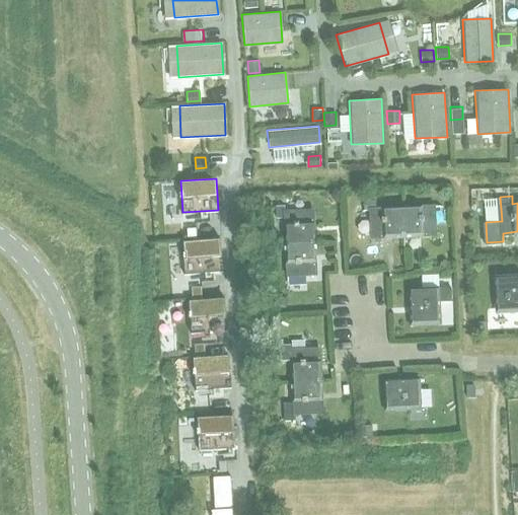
[(286,203),(276,203),(277,216),(286,215),(286,210),(286,203)]
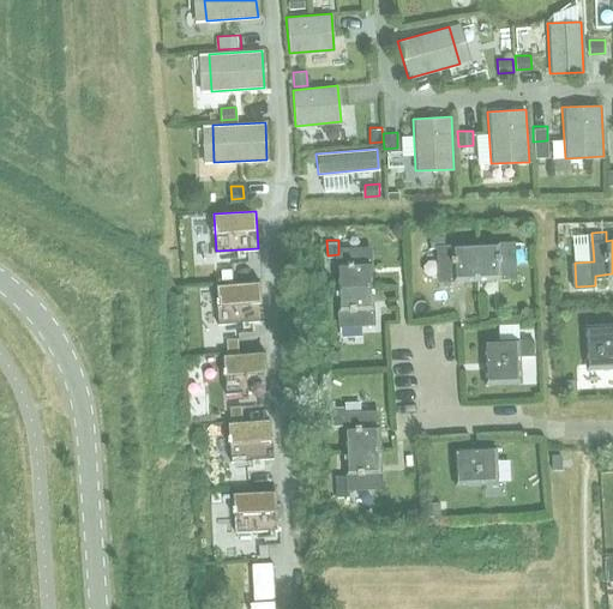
[(516,242),(478,243),(480,277),(518,276),(516,242)]
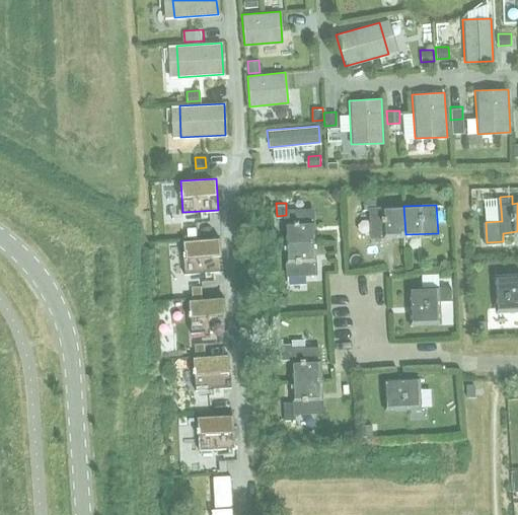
[(403,206),(372,208),(373,236),(405,234),(403,206)]
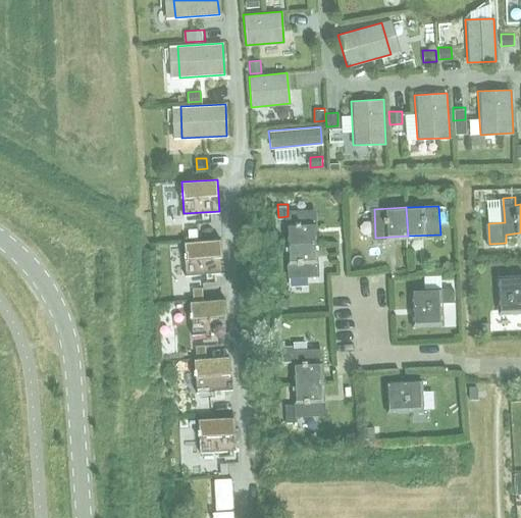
[(290,243),(318,241),(316,210),(288,211),(288,216),(290,243)]
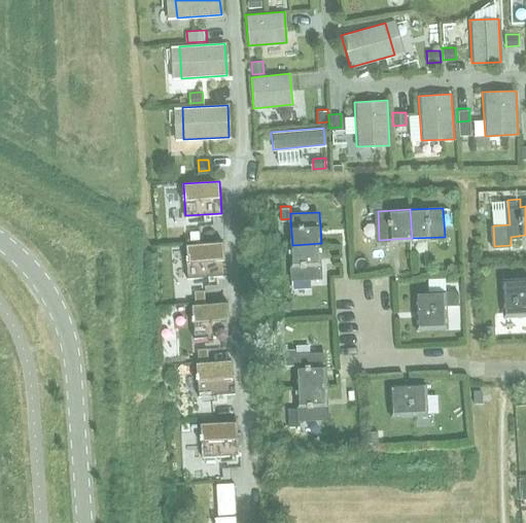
[(200,230),(189,230),(190,239),(200,239),(200,230)]
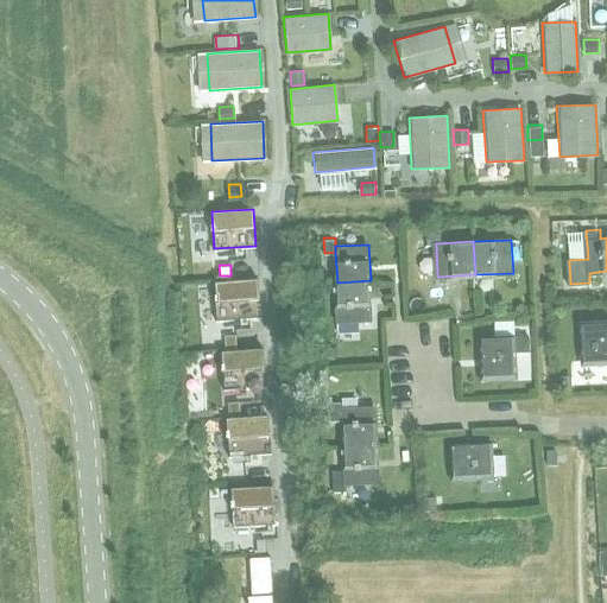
[(259,279),(216,281),(219,318),(260,316),(259,279)]
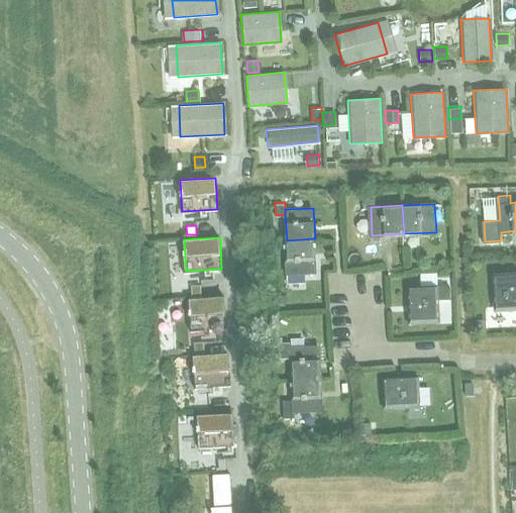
[(315,238),(287,240),(288,273),(317,272),(315,238)]
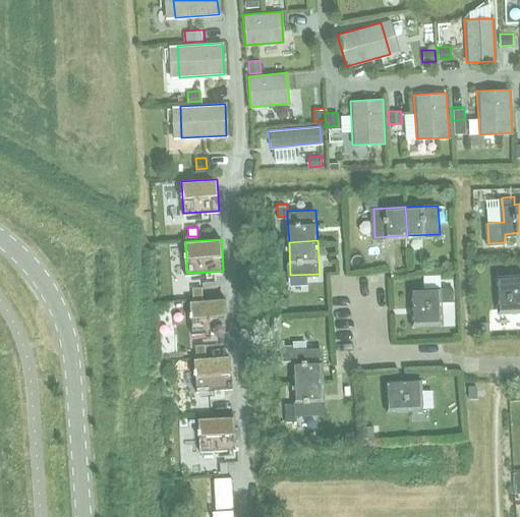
[(406,255),(392,256),(393,269),(406,268),(406,267),(406,255)]
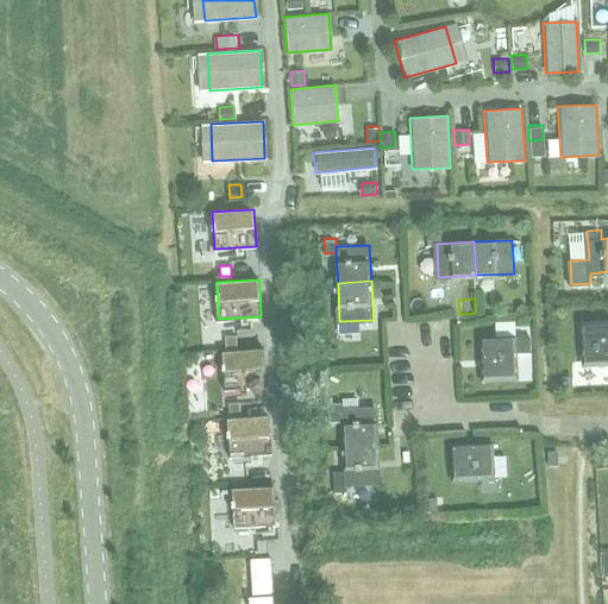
[(521,303),(513,310),(521,318),(528,310),(521,303)]
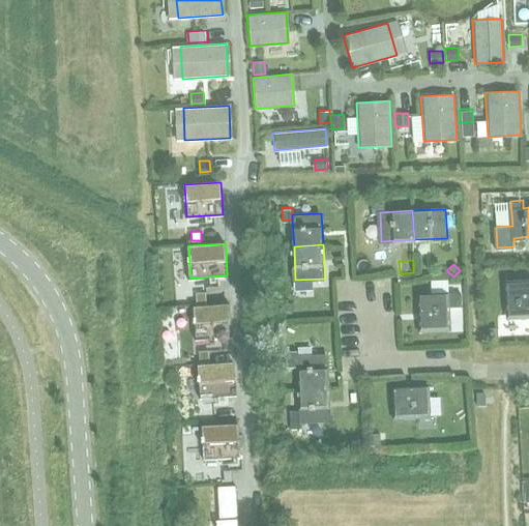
[(508,316),(528,314),(528,282),(506,284),(508,316)]
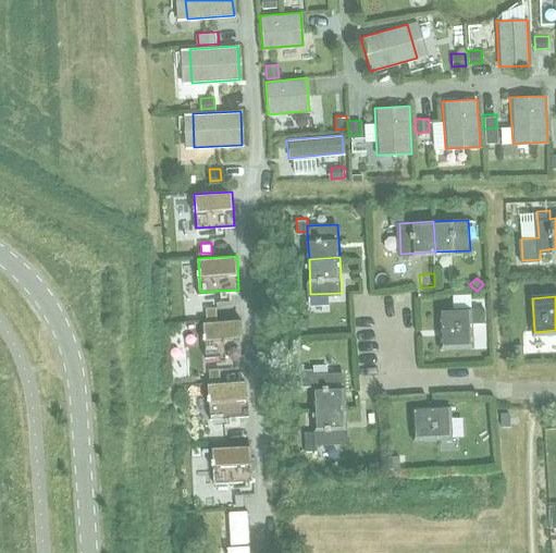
[(215,306),(206,307),(207,319),(217,318),(215,306)]
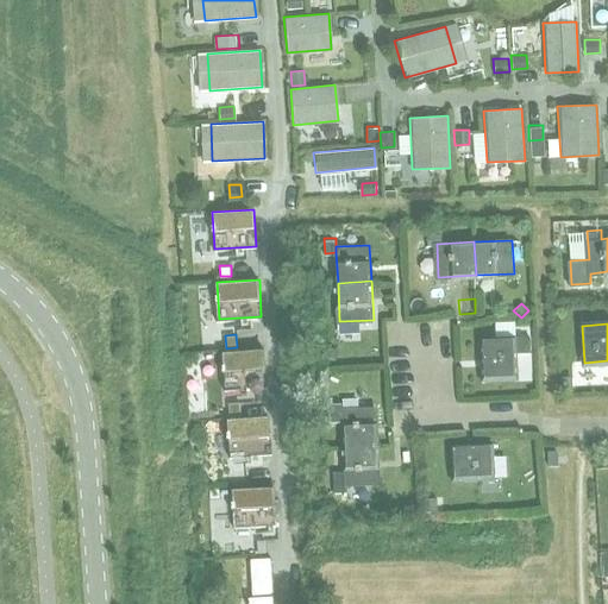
[(516,338),(482,340),(484,377),(518,376),(518,352),(531,351),(531,338),(516,338)]
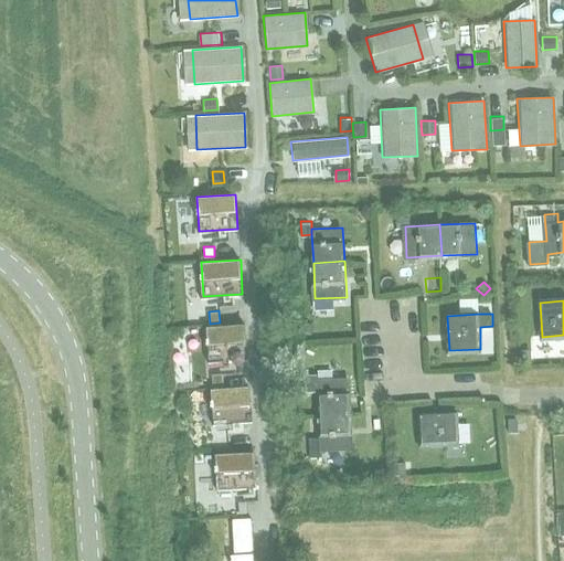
[(302,319),(298,327),(309,334),(315,326),(302,319)]
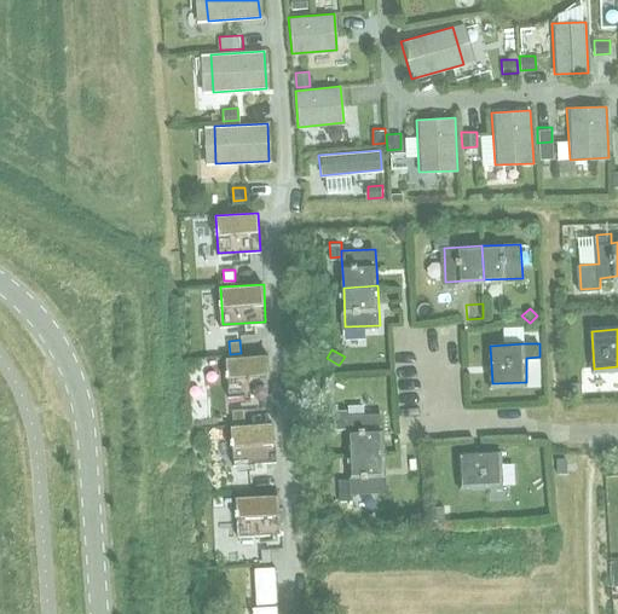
[(269,354),(225,358),(227,395),(271,393),(269,354)]
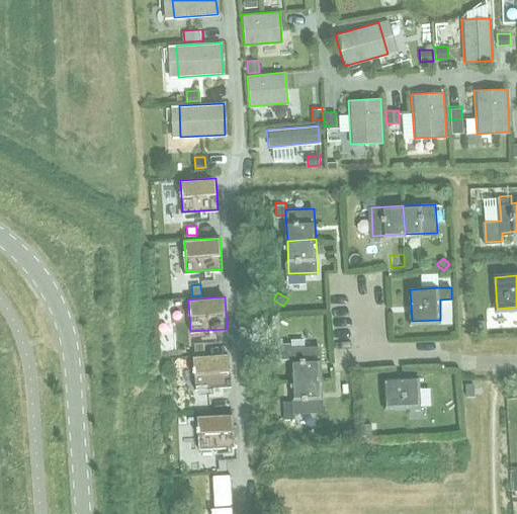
[(488,320),(478,320),(479,332),(489,331),(488,320)]
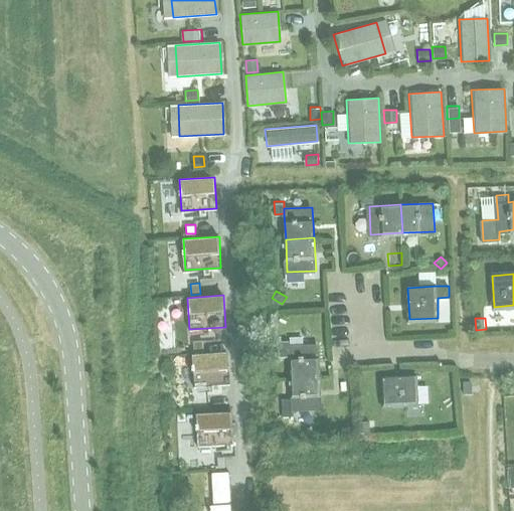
[(203,339),(194,340),(194,351),(203,350),(203,339)]
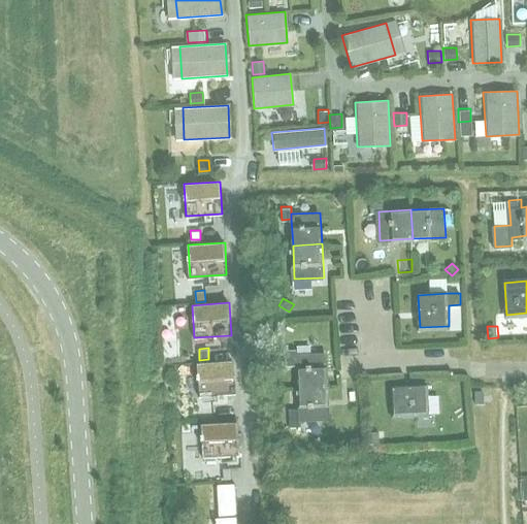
[(299,387),(328,386),(327,353),(298,354),(298,349),(287,350),(288,365),(298,364),(299,387)]
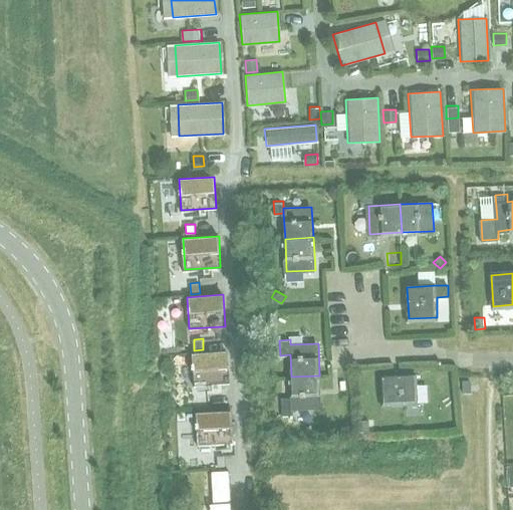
[(227,351),(192,353),(194,385),(229,383),(227,351)]
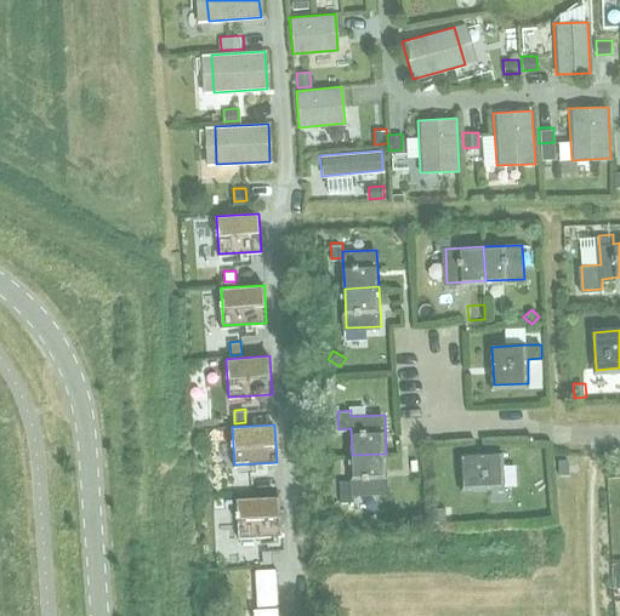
[(466,488),(504,485),(502,452),(465,454),(466,488)]
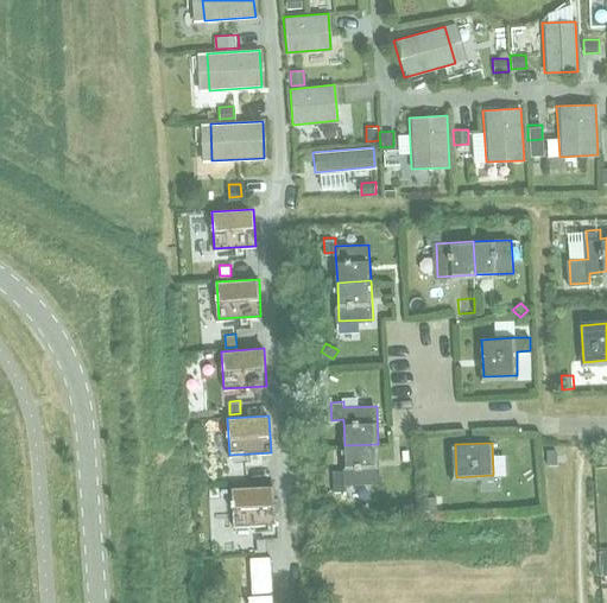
[(380,481),(378,444),(345,445),(346,470),(334,470),(335,490),(347,489),(347,483),(380,481)]
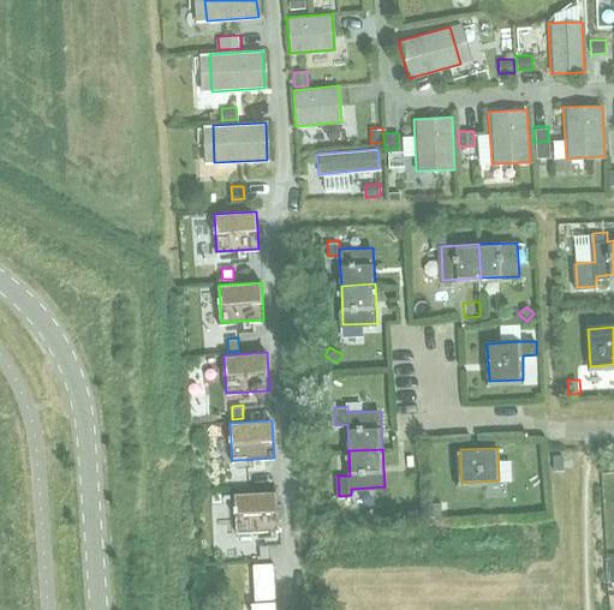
[(248,474),(237,476),(237,486),(248,485),(248,474)]
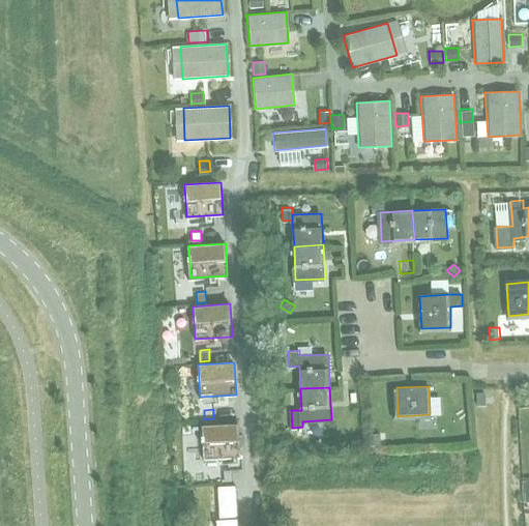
[(238,424),(202,426),(204,458),(240,456),(238,424)]
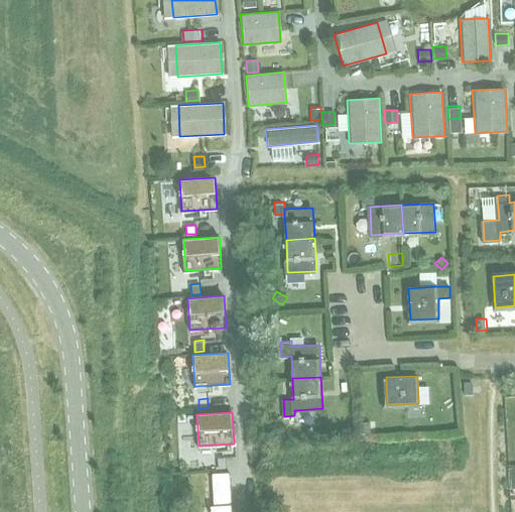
[(368,420),(359,420),(359,437),(368,436),(368,420)]
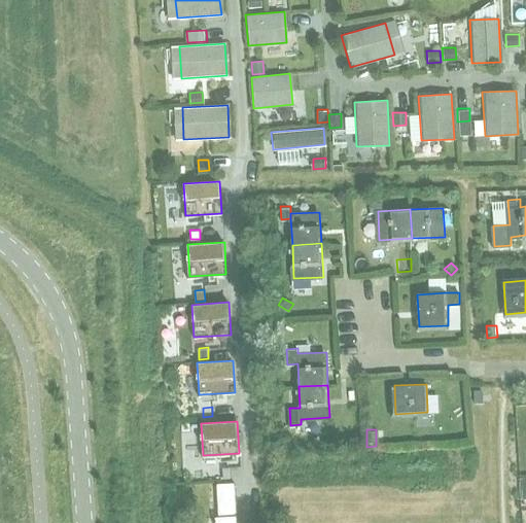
[(218,517),(215,517),(215,522),(236,522),(235,483),(217,484),(218,517)]
